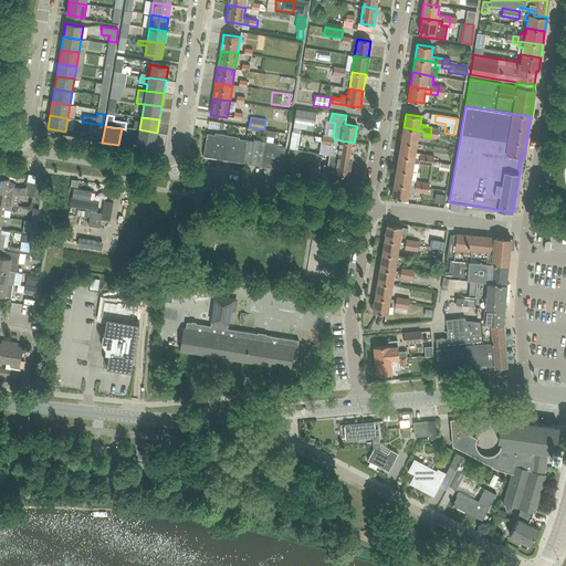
[(423,132),(419,130),(404,127),(401,142),(417,144),(418,136),(423,137),(423,136),(423,132)]
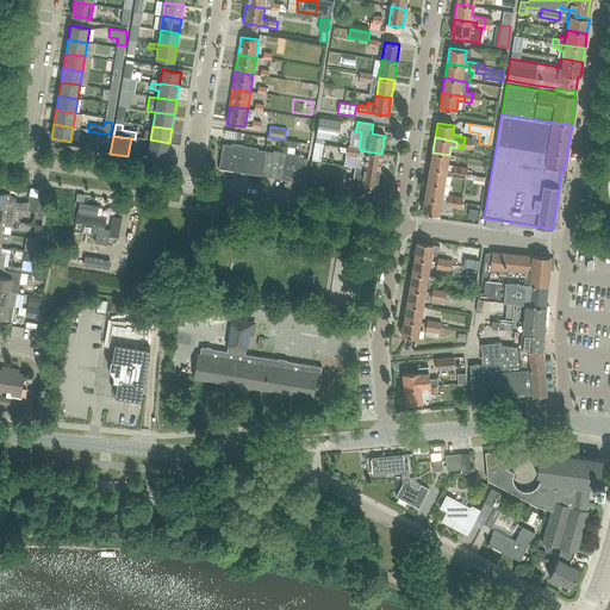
[(167,157),(169,143),(150,139),(148,155),(167,157)]
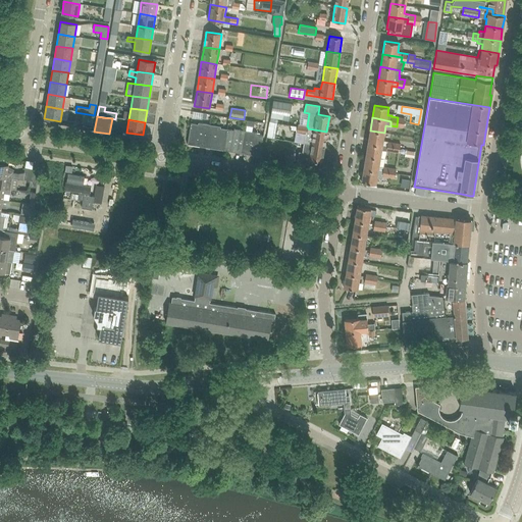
[(205,147),(209,124),(198,123),(198,124),(191,123),(188,145),(205,147)]
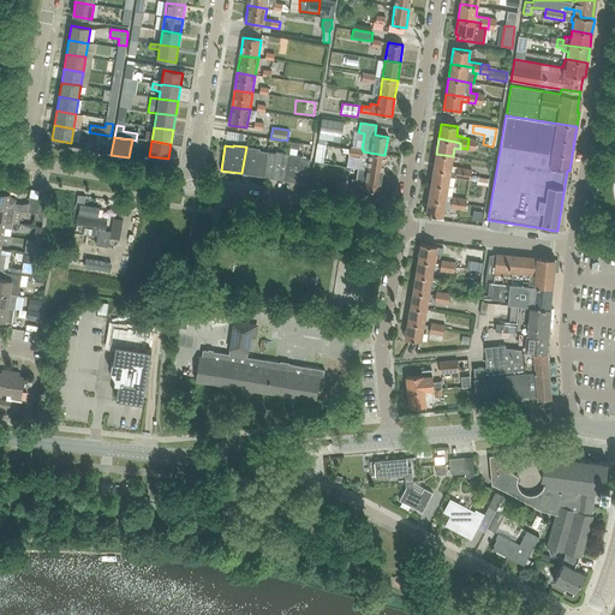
[(263,177),(267,153),(260,150),(260,149),(246,147),(242,173),(263,177)]
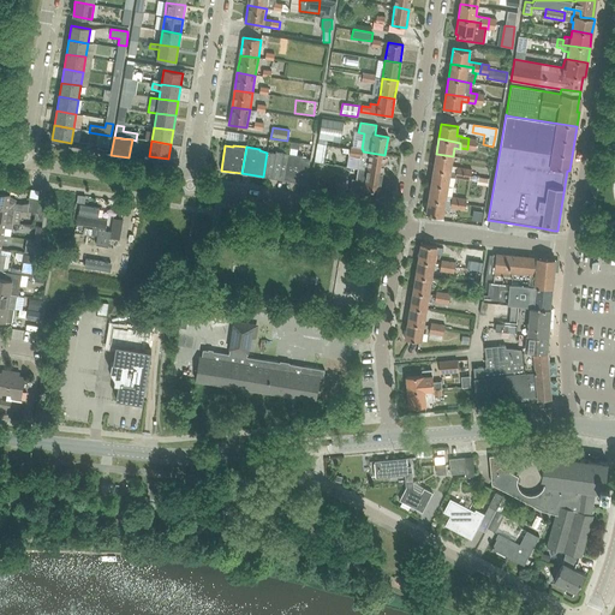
[(285,180),(288,154),(275,151),(275,154),(267,153),(263,177),(285,180)]
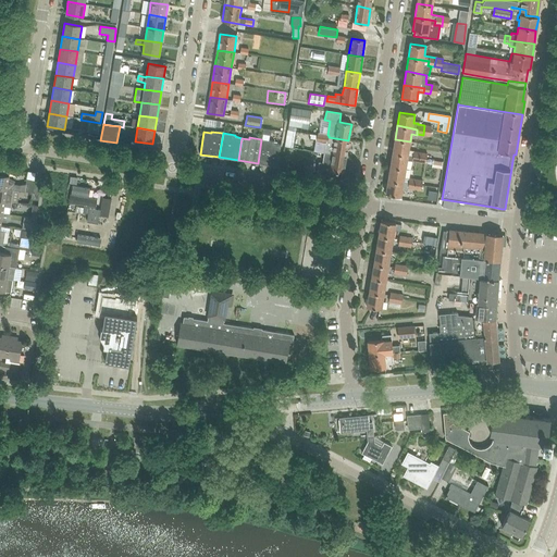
[(346,157),(348,140),(335,138),(334,144),(332,153),(346,157)]
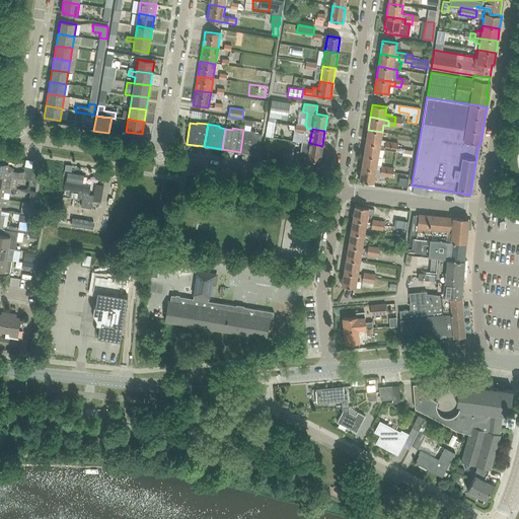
[(243,130),(240,152),(257,155),(262,135),(254,133),(254,132),(243,130)]
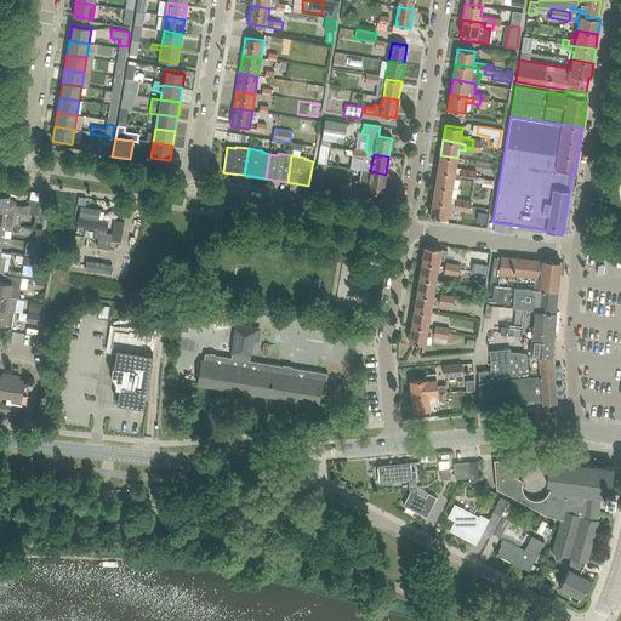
[(455,169),(457,158),(440,155),(438,170),(455,174),(460,174),(460,178),(460,180),(467,181),(468,170),(455,169)]
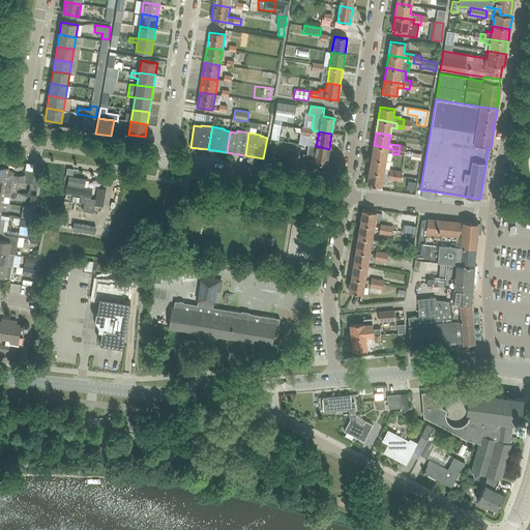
[(313,137),(300,135),(298,144),(312,146),(313,137)]
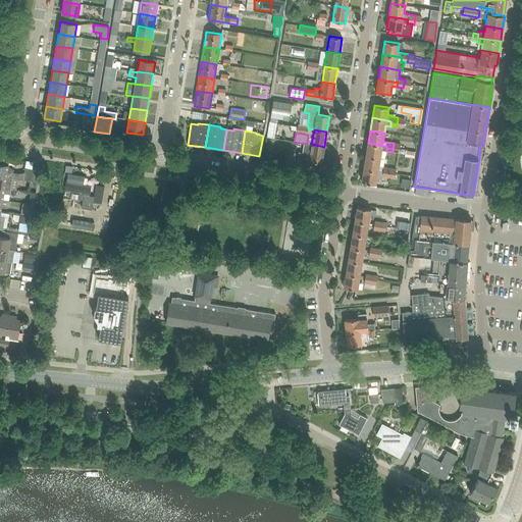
[(386,146),(382,146),(368,143),(365,156),(380,158),(381,149),(386,150),(386,146)]
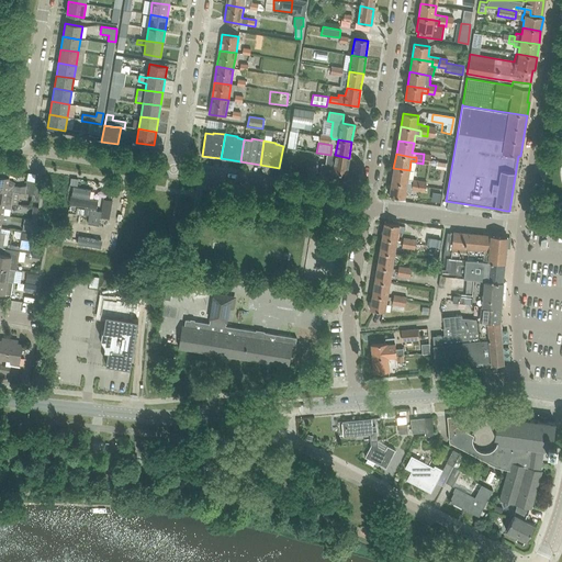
[(347,175),(349,158),(335,155),(335,157),(327,156),(325,165),(322,164),(319,176),(337,179),(338,172),(347,175)]
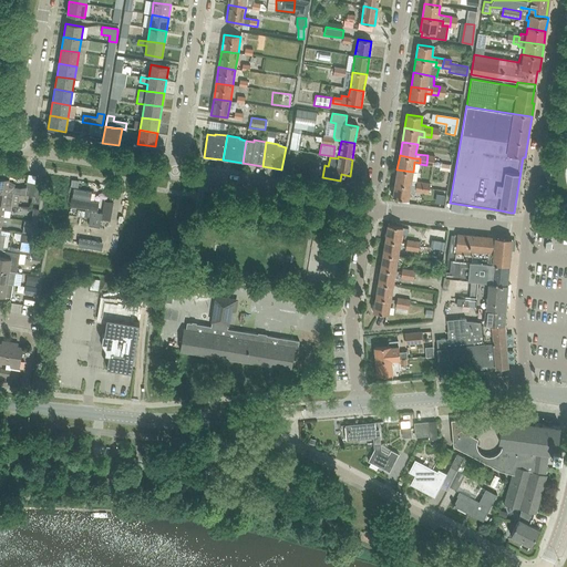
[(411,181),(413,172),(397,169),(394,183),(410,186),(411,185),(415,186),(415,192),(422,193),(423,183),(416,182),(411,181)]
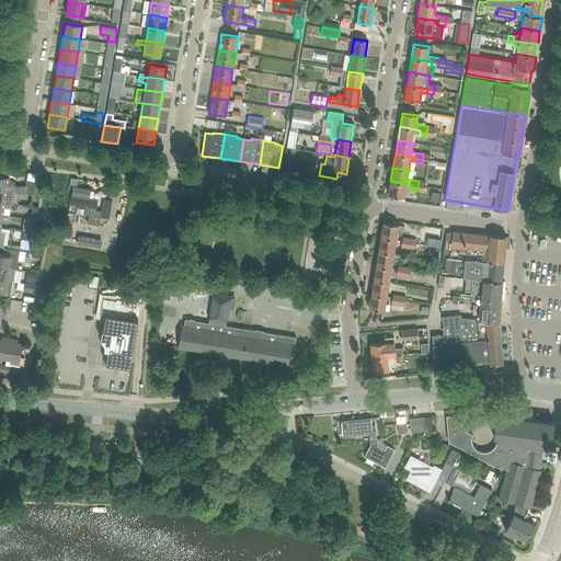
[(0,189),(13,191),(25,193),(32,194),(34,182),(26,181),(26,185),(20,186),(13,185),(8,182),(9,178),(0,175),(0,189)]
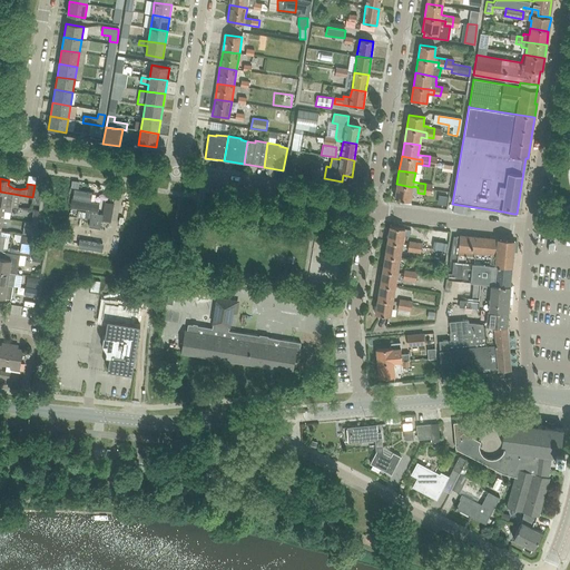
[(416,195),(418,193),(418,187),(413,186),(412,187),(396,184),(394,198),(410,202),(411,194),(416,195)]
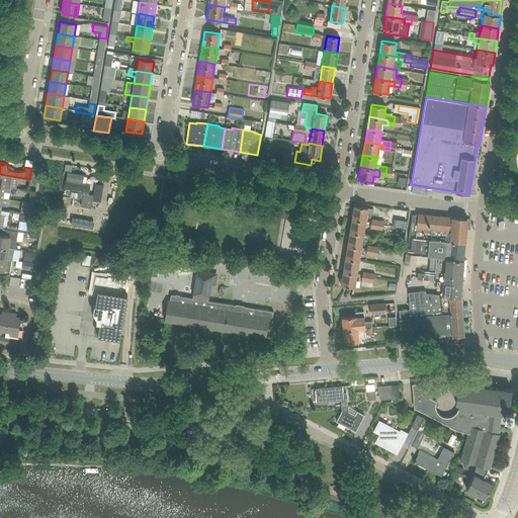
[(31,168),(29,179),(28,185),(35,186),(38,169),(31,168)]
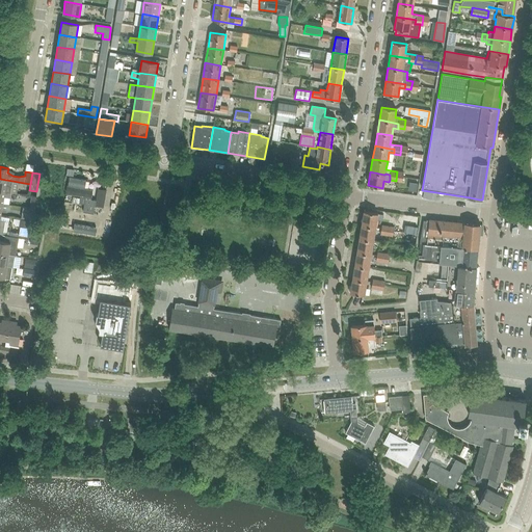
[(10,192),(12,181),(0,179),(0,191),(10,193),(10,192)]
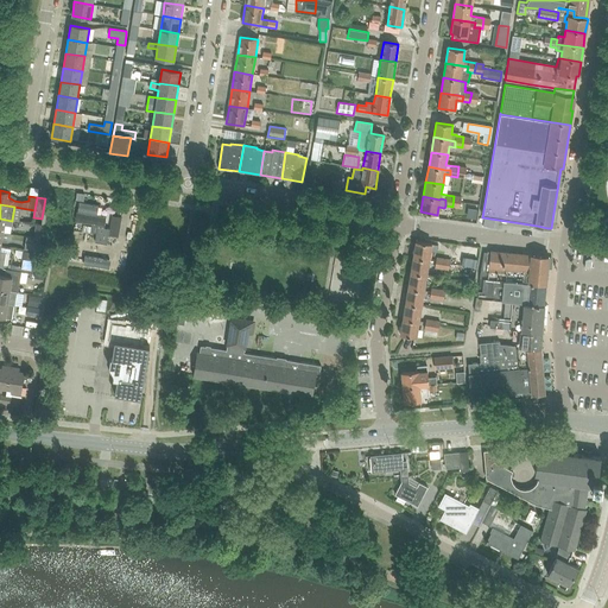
[(476,219),(477,206),(469,204),(468,217),(476,219)]
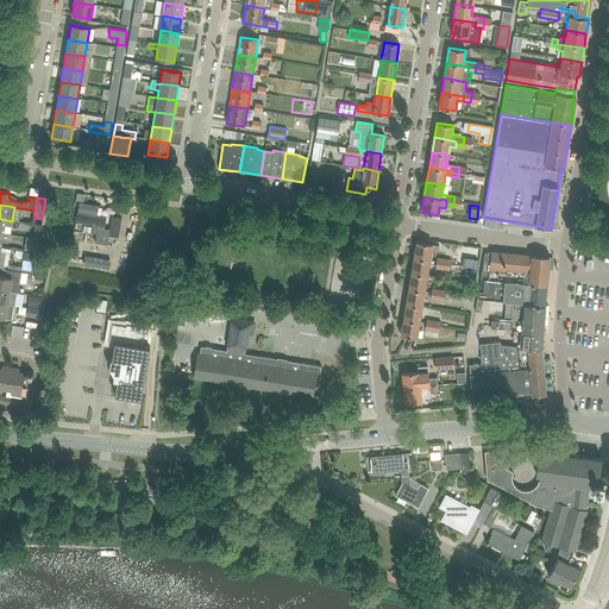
[(75,224),(105,228),(106,219),(96,218),(98,208),(79,206),(77,214),(76,214),(75,224)]
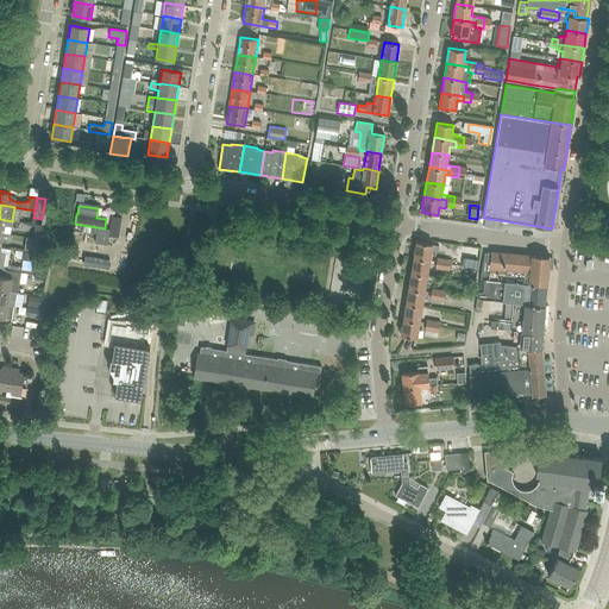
[(123,219),(112,218),(110,238),(119,239),(123,219)]
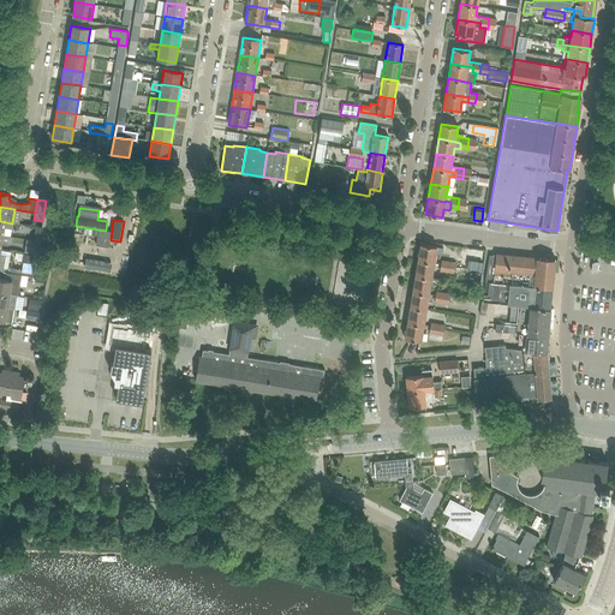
[(11,228),(12,224),(0,221),(0,234),(3,236),(4,227),(11,228)]
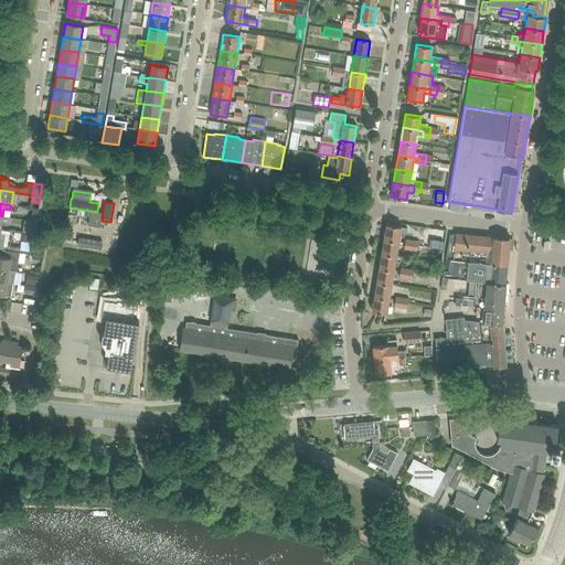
[(71,210),(70,215),(88,219),(89,213),(71,210)]
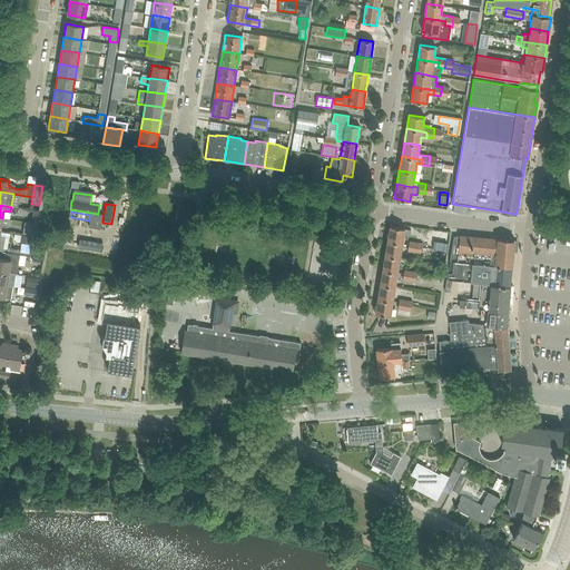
[(102,215),(91,213),(90,220),(101,222),(102,215)]
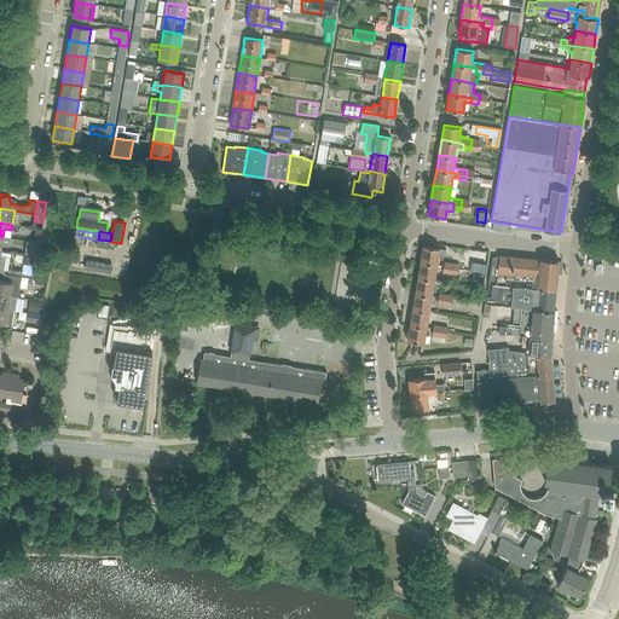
[(12,238),(3,237),(0,236),(0,250),(1,243),(11,244),(12,238)]
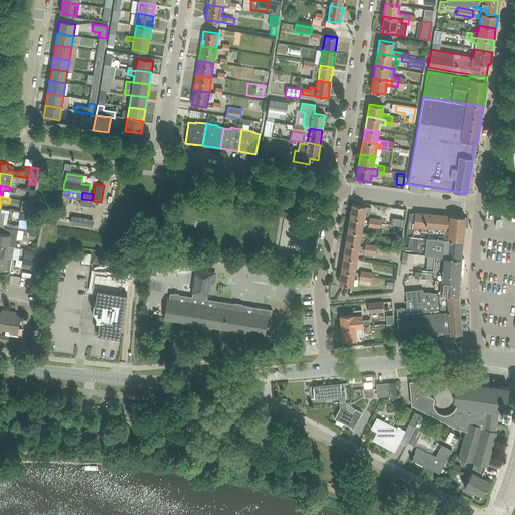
[(81,199),(80,205),(91,207),(92,200),(81,199)]
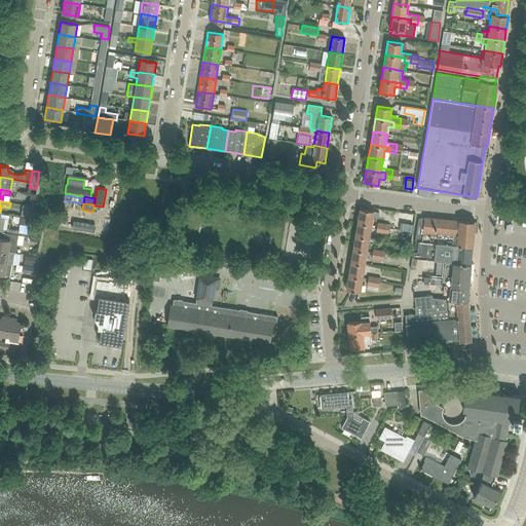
[(371,224),(373,211),(360,209),(358,222),(371,224)]
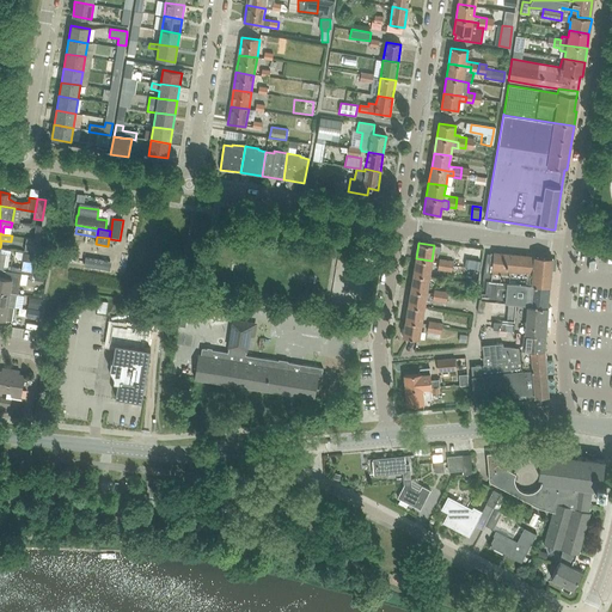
[(459,257),(472,257),(472,246),(458,248),(459,257)]
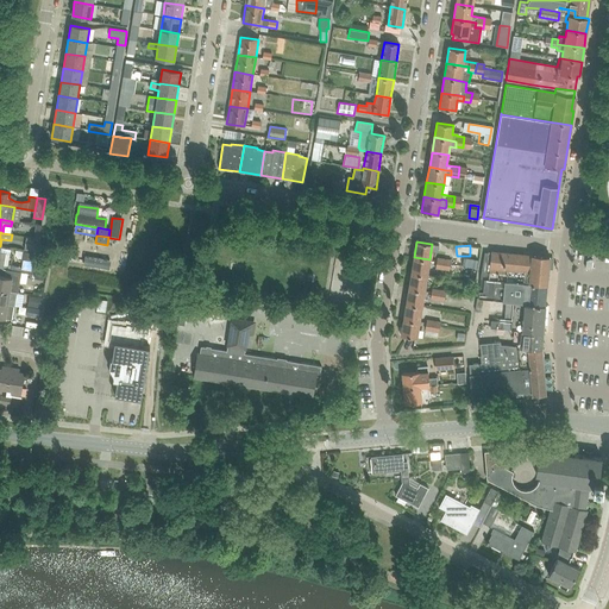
[(484,252),(481,278),(514,282),(528,283),(547,284),(550,257),(491,252),(491,253),(484,252)]
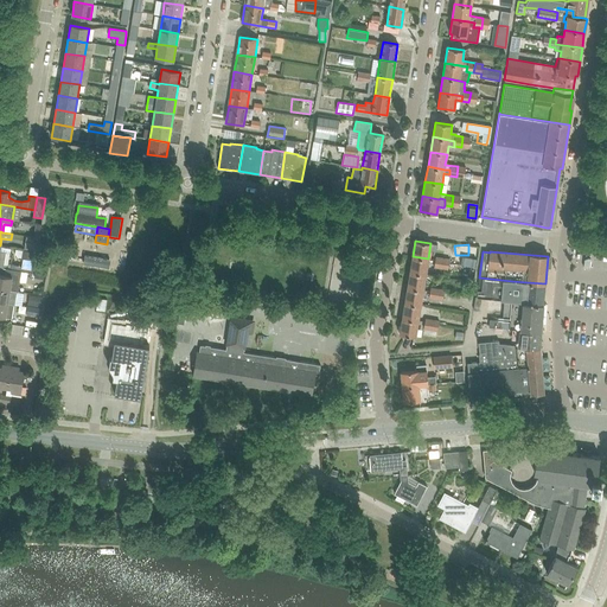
[(110,261),(84,256),(83,264),(109,269),(110,261)]
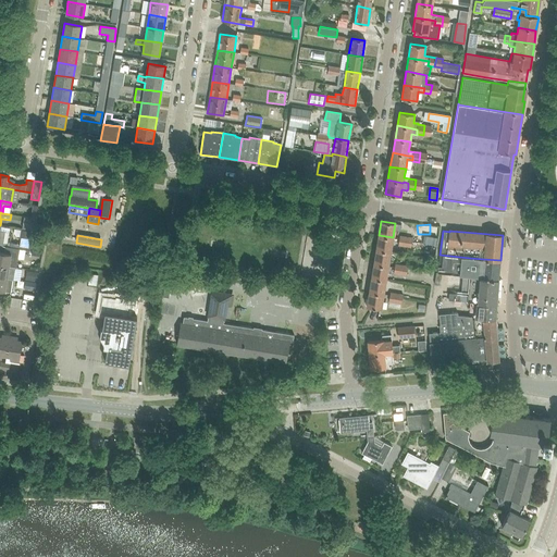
[(391,251),(393,237),(379,235),(376,249),(391,251)]
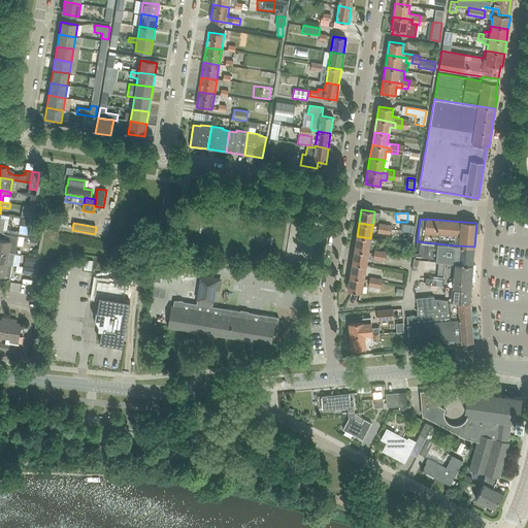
[(0,251),(14,254),(18,236),(5,234),(4,239),(0,238),(0,251)]
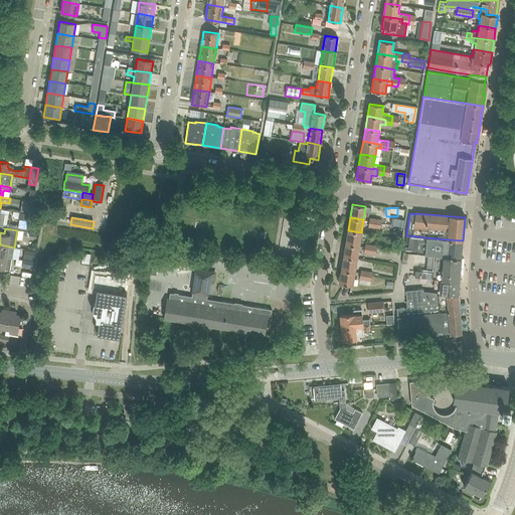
[(359,245),(361,232),(348,230),(345,243),(359,245)]
